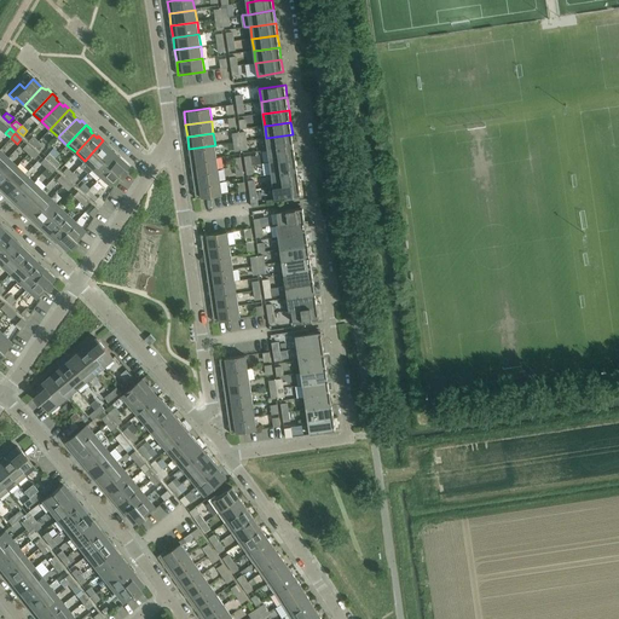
[(293,134),(266,138),(268,150),(294,146),(293,134)]
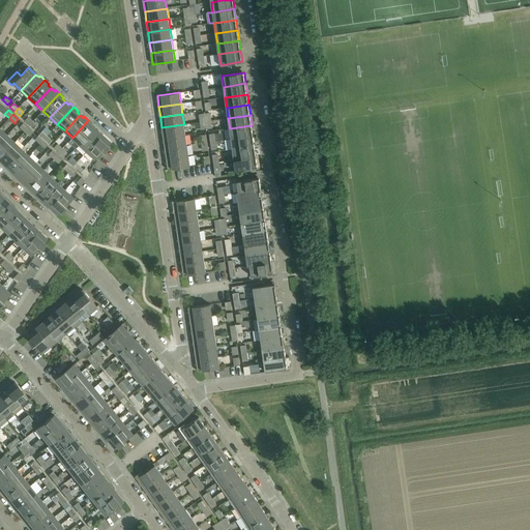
[(24,120),(29,125),(33,121),(28,117),(24,120)]
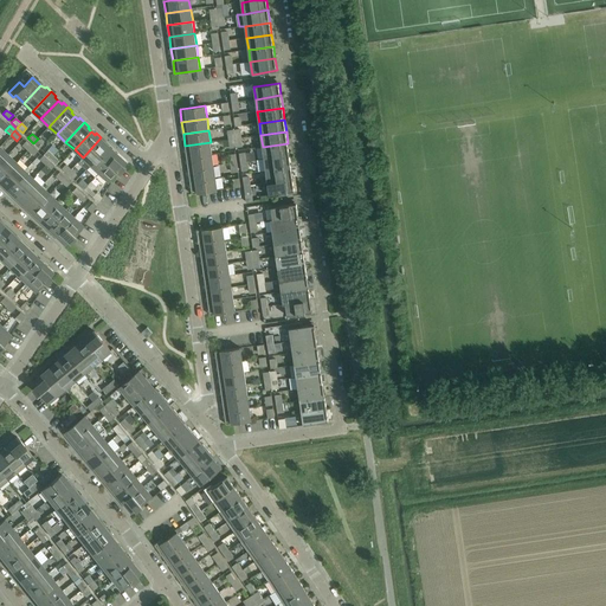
[(101,137),(83,158),(91,165),(108,147),(104,143),(105,142),(101,137)]
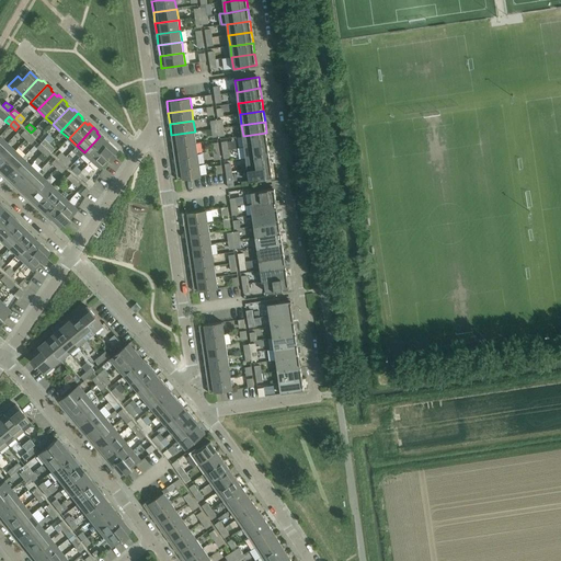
[(35,128),(31,133),(36,137),(39,133),(35,128)]
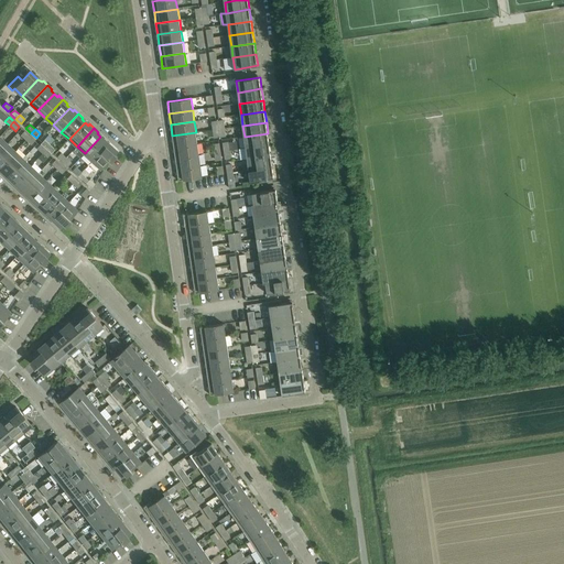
[(20,136),(25,140),(30,136),(24,131),(20,136)]
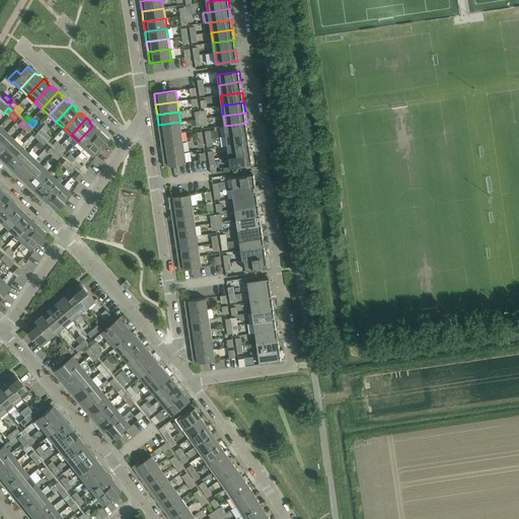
[(180,122),(158,125),(160,135),(181,132),(180,122)]
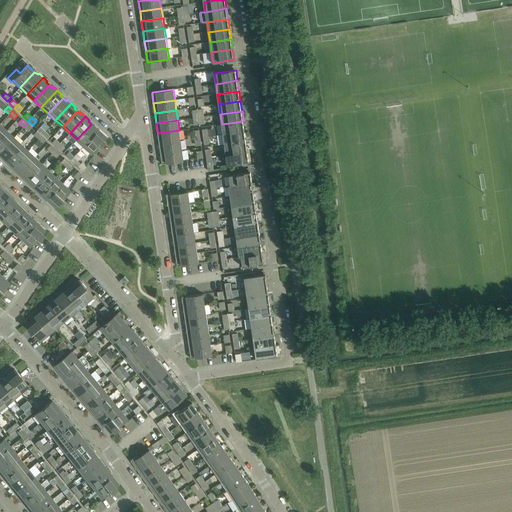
[(243,121),(222,124),(223,134),(245,131),(243,121)]
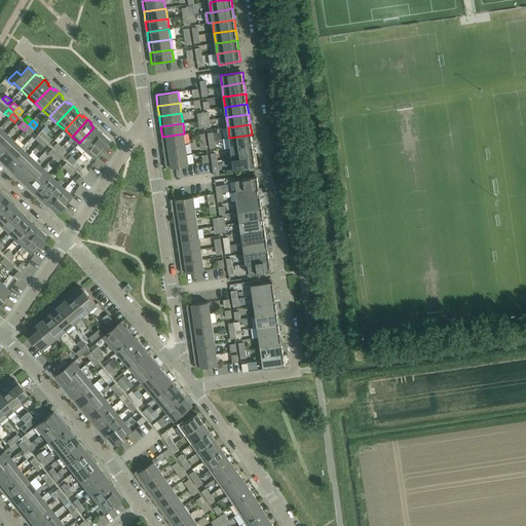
[(28,126),(24,130),(29,136),(32,132),(28,126)]
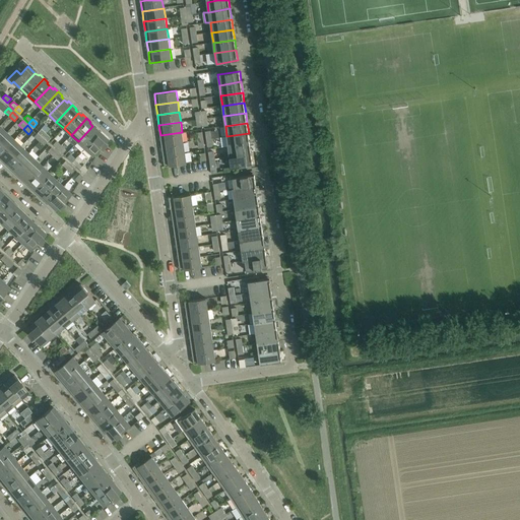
[(92,126),(78,141),(85,148),(100,133),(92,126)]
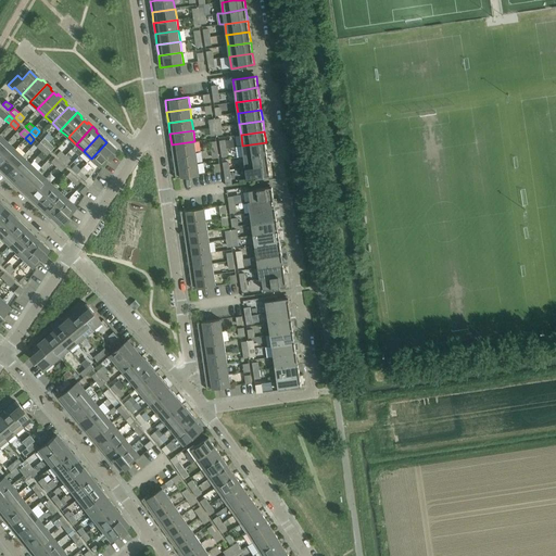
[(43,138),(40,142),(45,147),(49,142),(43,138)]
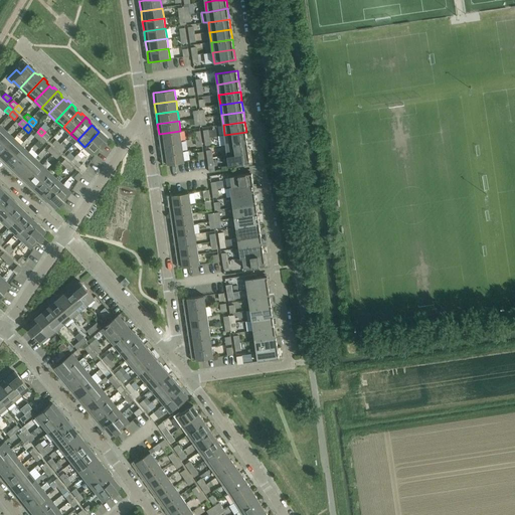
[(180,131),(159,134),(160,144),(182,141),(180,131)]
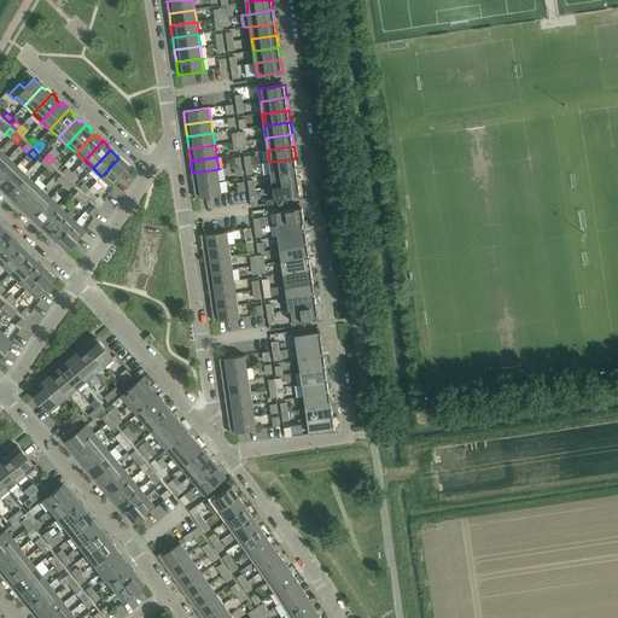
[(7,158),(0,165),(0,182),(16,167),(7,158)]
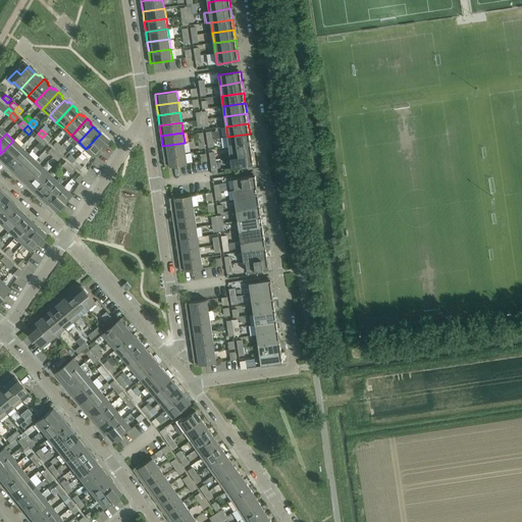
[(42,138),(38,134),(34,138),(39,142),(42,138)]
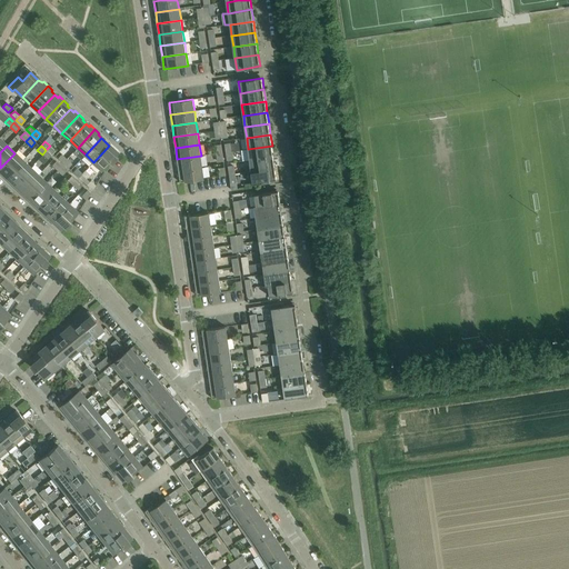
[(50,146),(46,150),(51,156),(56,151),(50,146)]
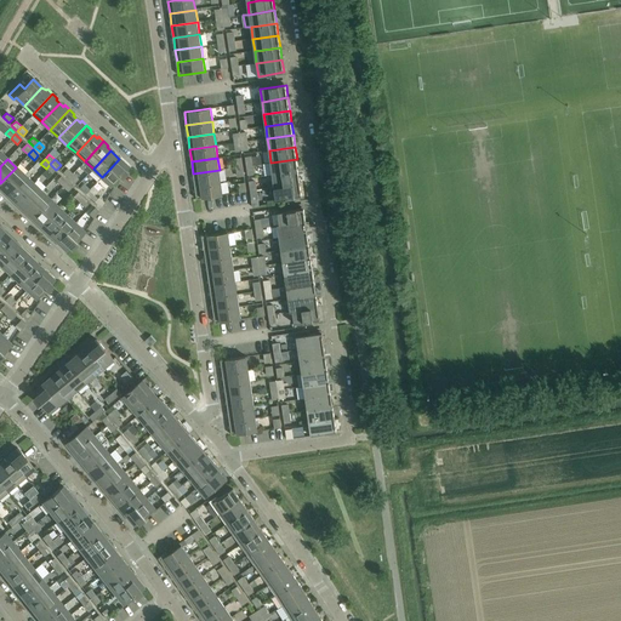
[(119,159),(102,177),(110,186),(119,176),(120,178),(126,172),(125,170),(127,166),(119,159)]
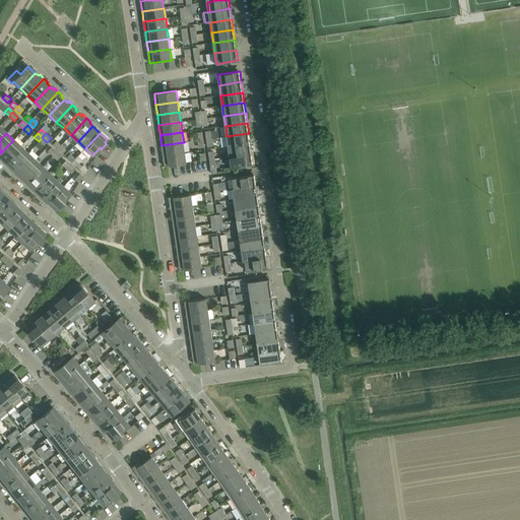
[(249,133),(226,136),(229,146),(250,143),(249,133)]
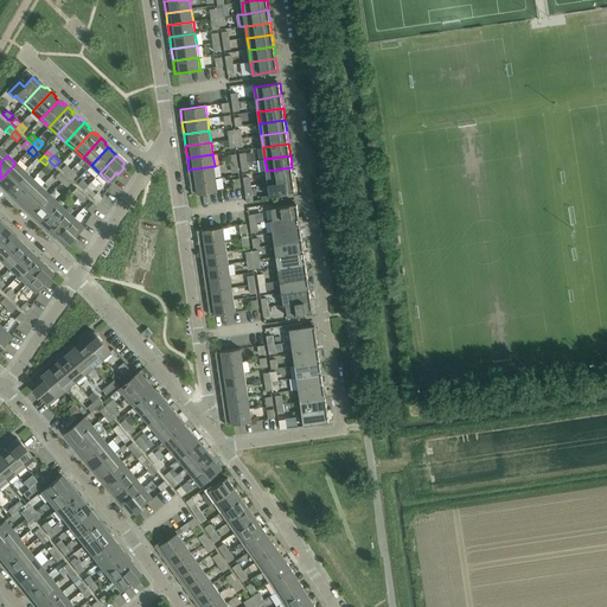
[(49,160),(45,165),(51,170),(55,166),(49,160)]
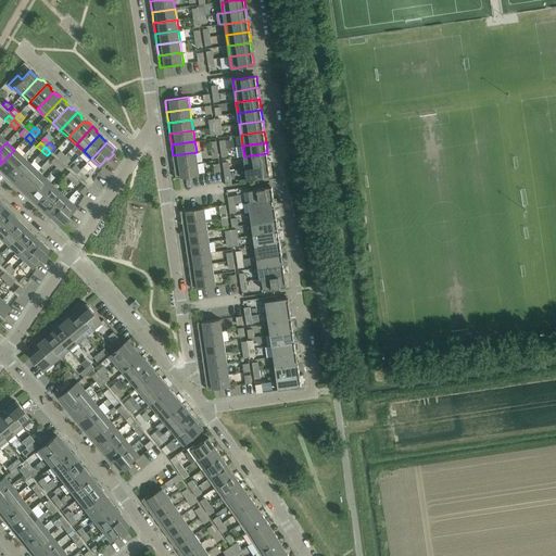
[(14,150),(0,164),(0,167),(2,169),(0,171),(4,175),(22,158),(14,150)]
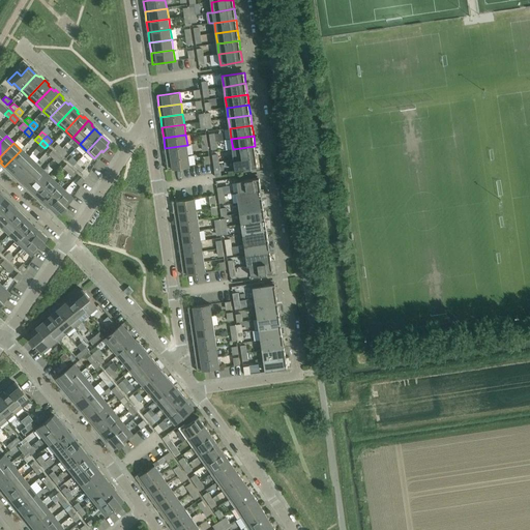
[(54,148),(58,152),(62,148),(57,144),(54,148)]
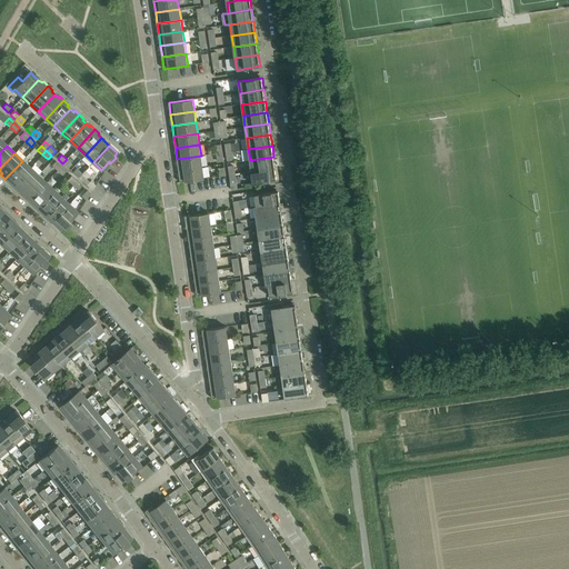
[(201,156),(177,159),(179,171),(202,167),(201,156)]
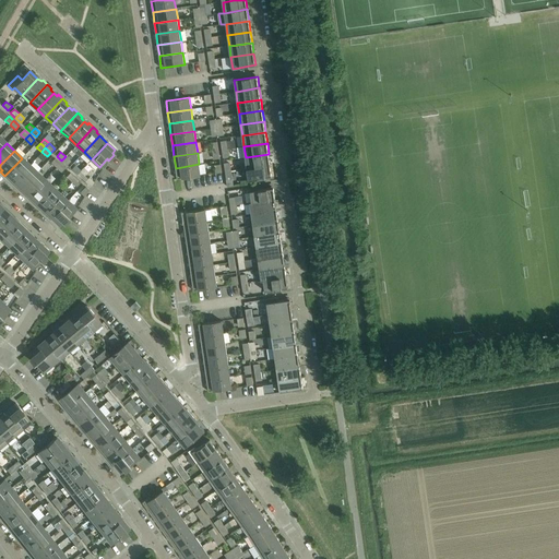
[(269,154),(246,157),(247,168),(271,165),(269,154)]
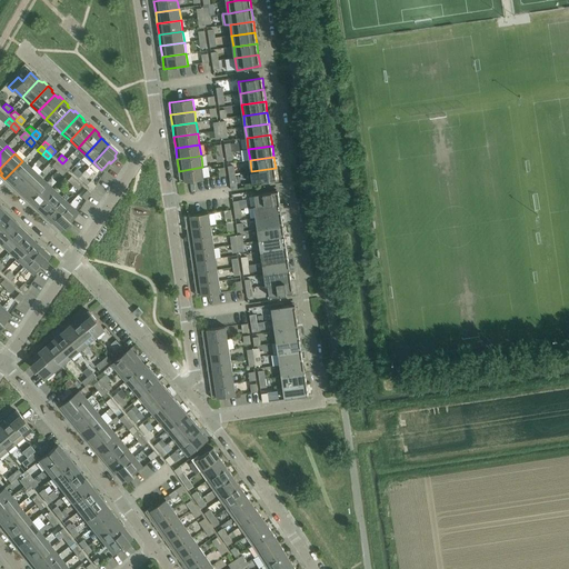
[(67,159),(62,163),(68,168),(72,165),(67,159)]
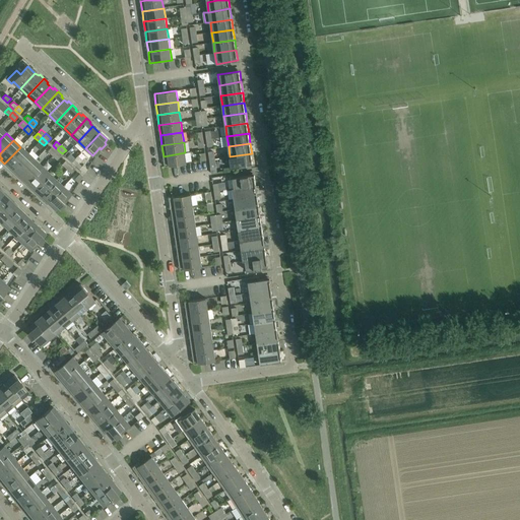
[(20,147),(4,164),(8,168),(10,167),(13,169),(27,153),(20,147)]
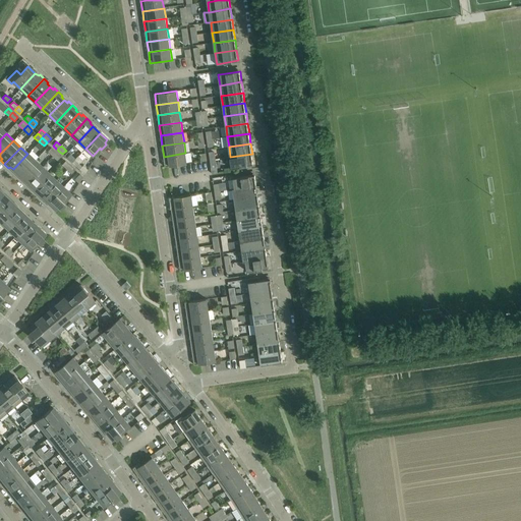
[(47,152),(52,156),(56,153),(51,148),(47,152)]
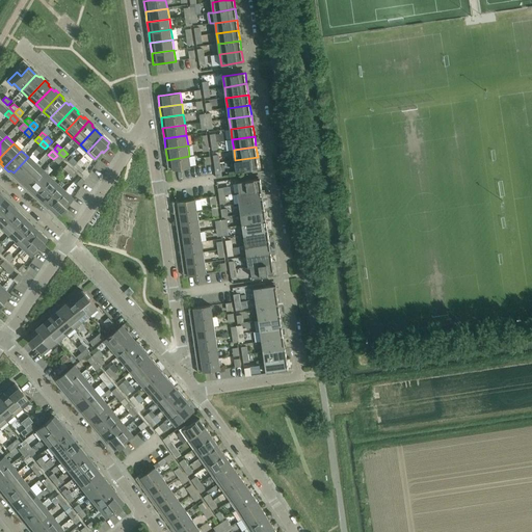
[(57,156),(53,159),(58,164),(61,160),(57,156)]
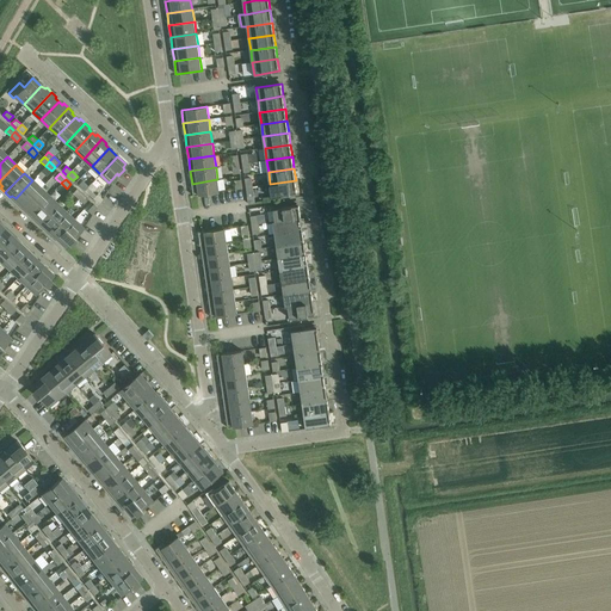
[(217,179),(192,184),(193,196),(220,192),(217,179)]
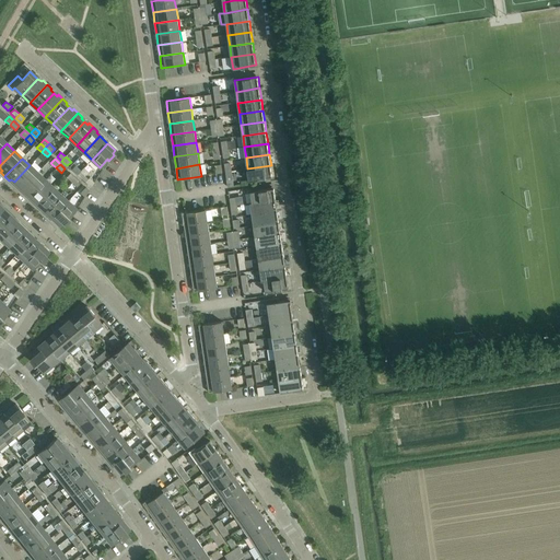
[(30,165),(14,182),(18,185),(15,187),(20,190),(37,173),(30,165)]
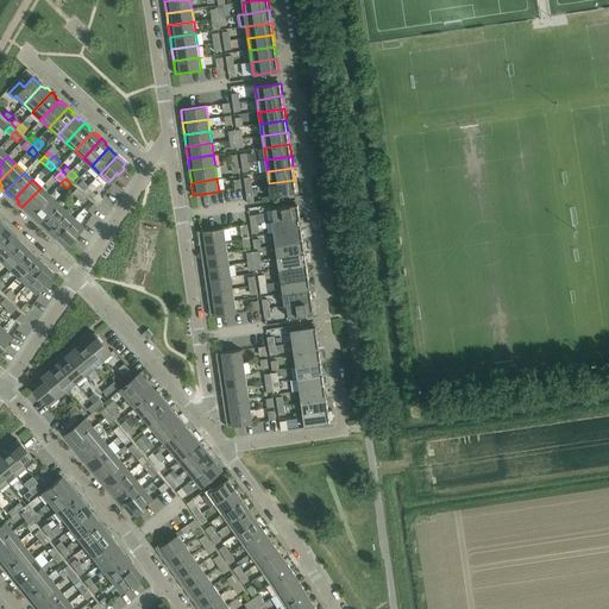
[(82,180),(77,184),(83,190),(88,186),(82,180)]
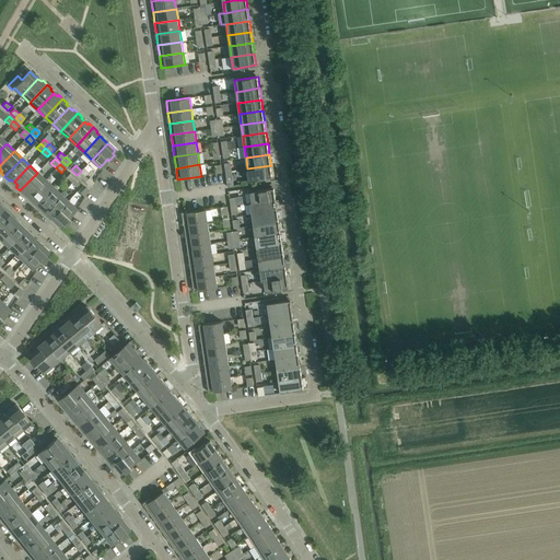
[(271,165),(247,168),(249,181),(272,177),(271,165)]
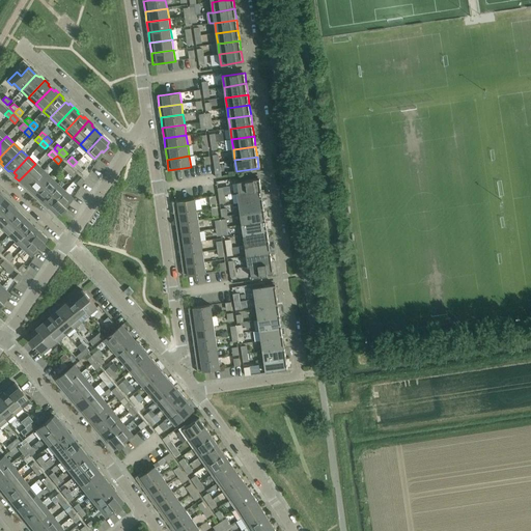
[(35,164),(19,180),(23,185),(25,184),(27,187),(43,170),(35,164)]
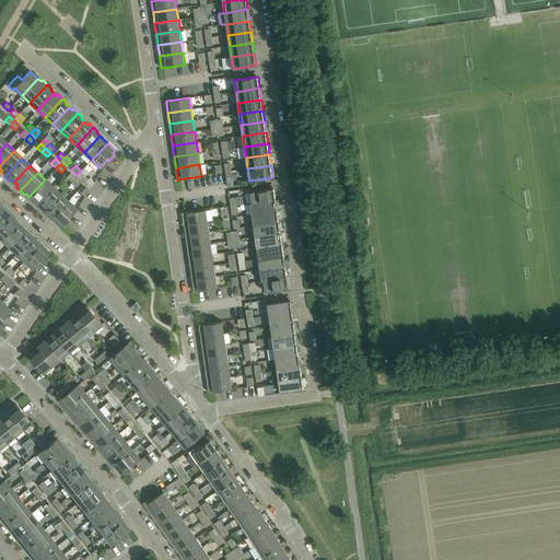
[(67,177),(71,183),(76,178),(70,173),(67,177)]
